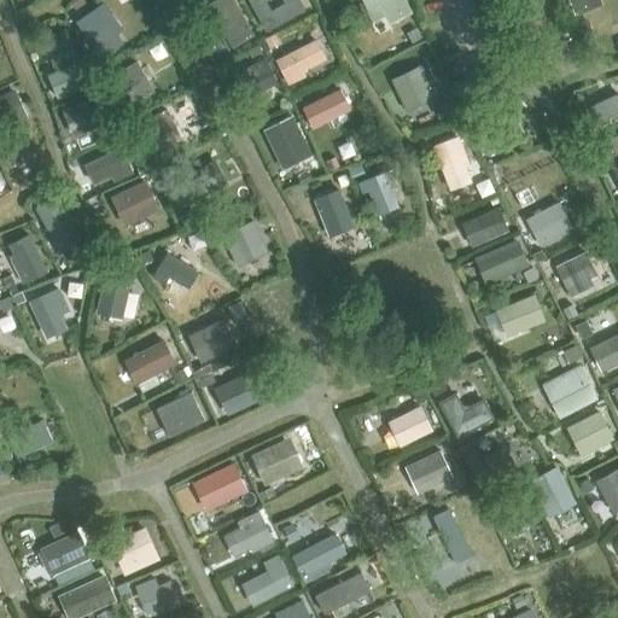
[(232,33),(238,42),(252,34),(234,0),(214,0),(208,4),(226,36),(232,33)]
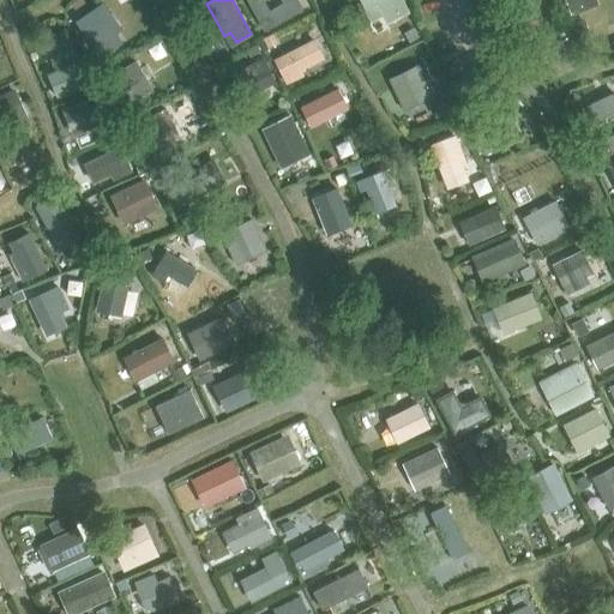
[(281,0),(283,2),(270,10),(264,0),(246,0),(264,31),(304,8),(299,0),(281,0)]
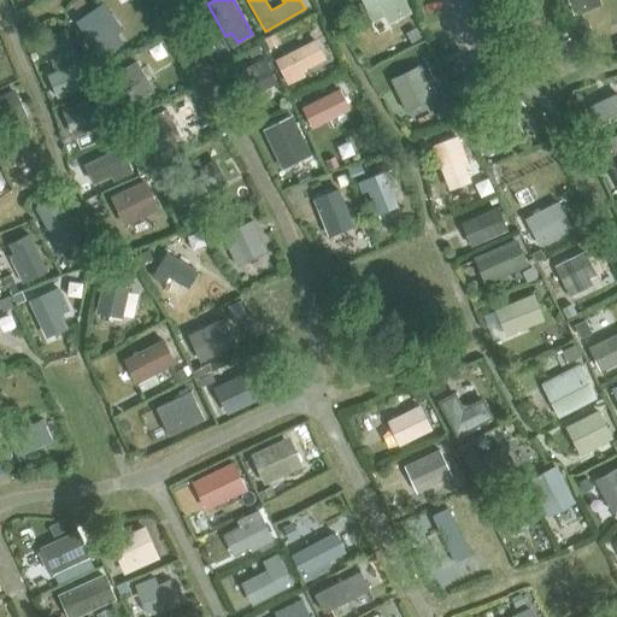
[(364,0),(375,18),(386,13),(391,22),(409,11),(401,0),(364,0)]
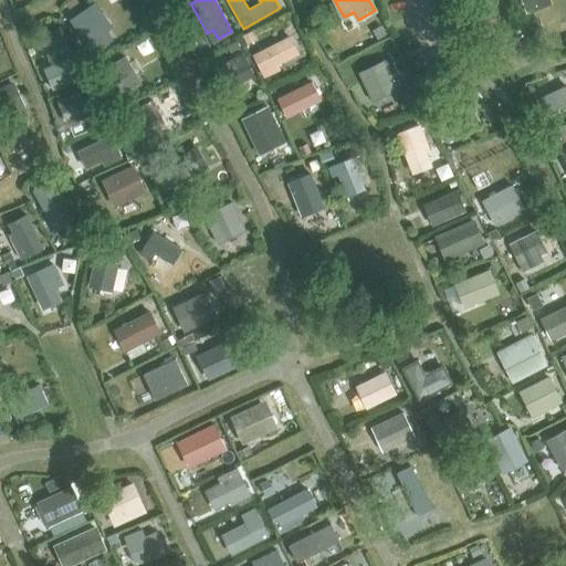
[(521,0),(526,13),(551,4),(548,0),(521,0)]
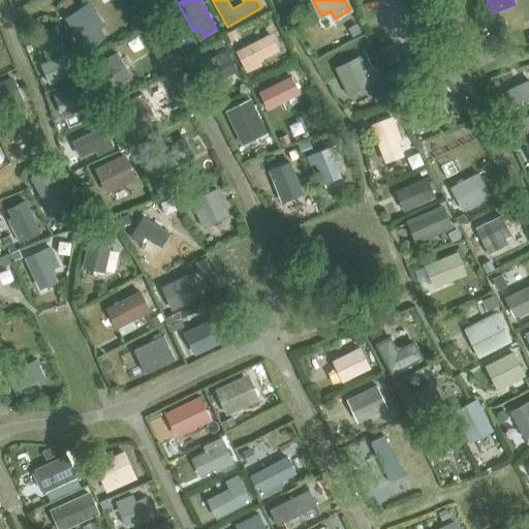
[(101,37),(82,8),(67,18),(86,49),(101,37)]
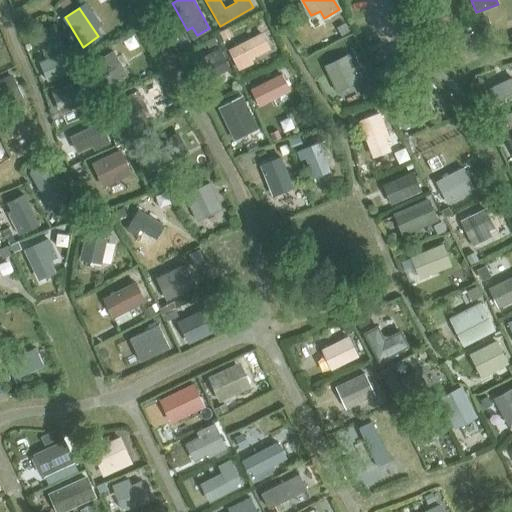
[(486,16),(476,19),(480,28),(489,25),(486,16)]
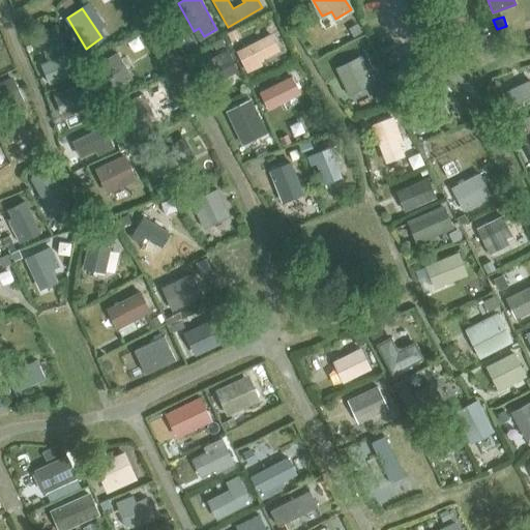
[(57,25),(45,30),(49,40),(61,35),(57,25)]
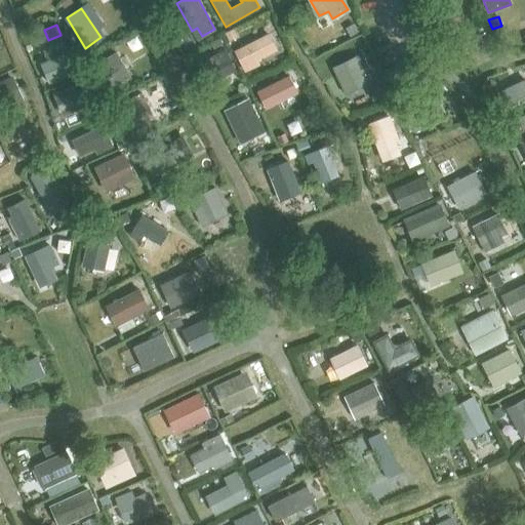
[(353,25),(345,29),(350,37),(358,32),(353,25)]
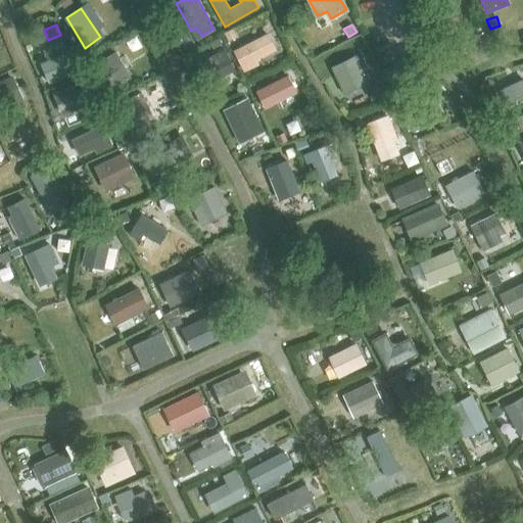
[(232,30),(224,34),(228,41),(236,38),(232,30)]
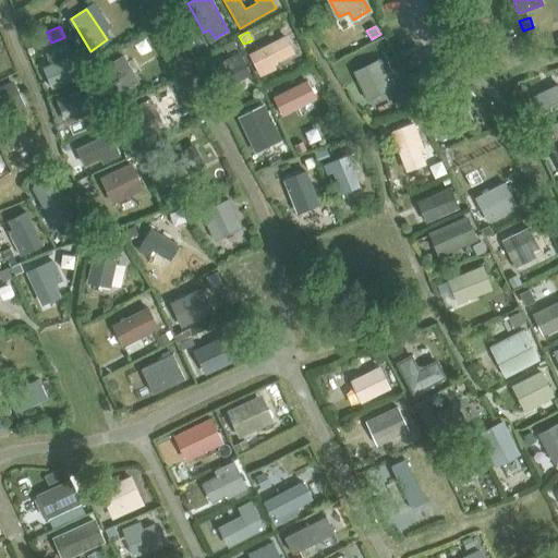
[(292,52),(284,36),(250,53),(259,75),(275,68),(271,63),(292,52)]
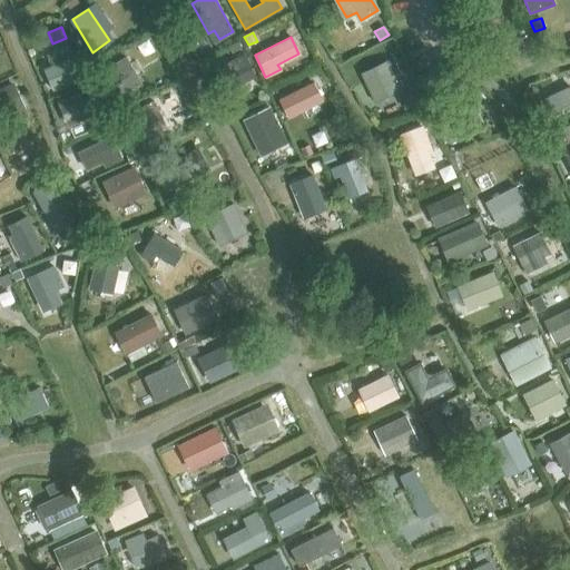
[(238,41),(228,46),(232,53),(242,49),(238,41)]
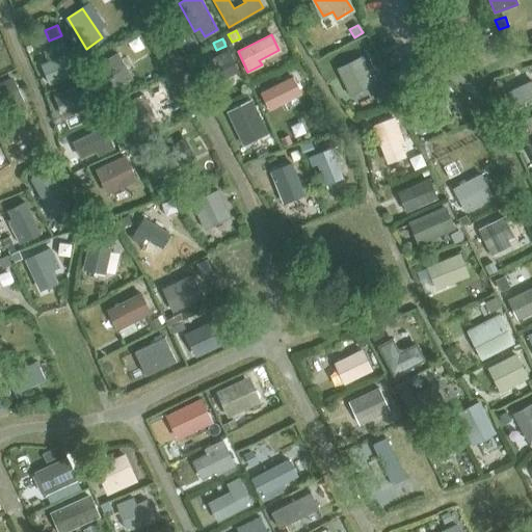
[(237,71),(228,50),(202,63),(211,84),(237,71)]
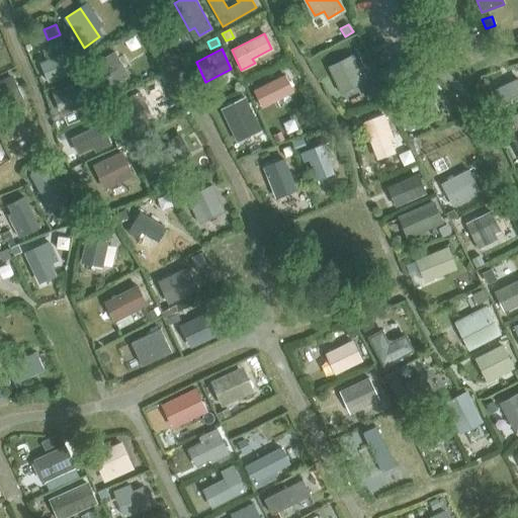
[(69,51),(40,63),(48,80),(77,68),(69,51)]
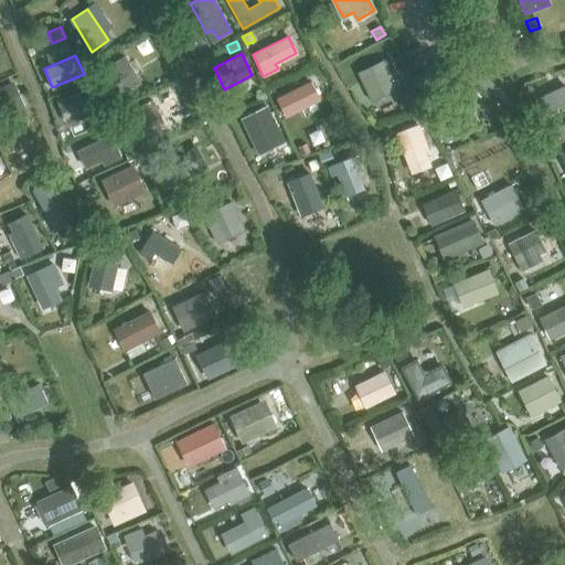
[(140,84),(125,56),(97,73),(113,98),(140,84)]
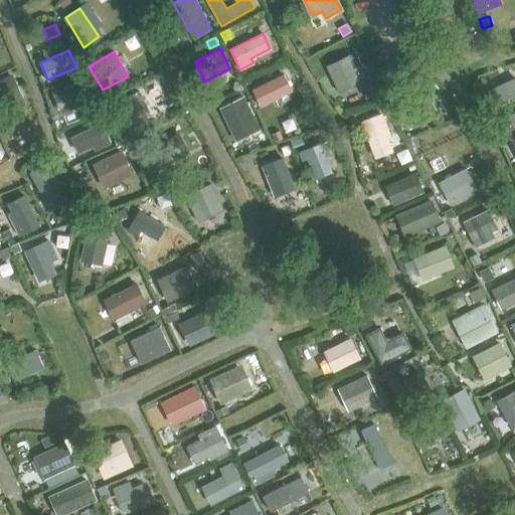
[(362,79),(350,54),(326,66),(339,93),(362,79)]
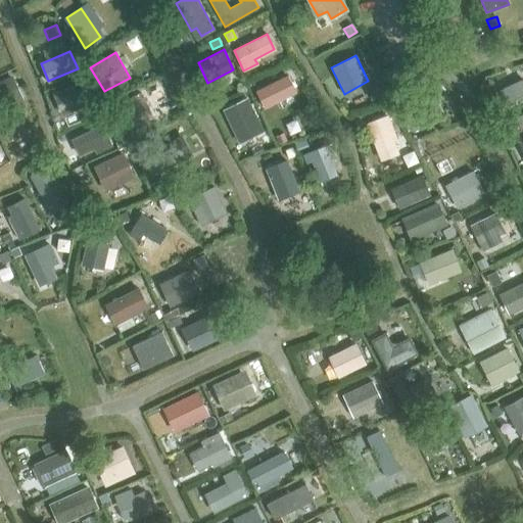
[(394,84),(412,77),(406,64),(389,73),(394,84)]
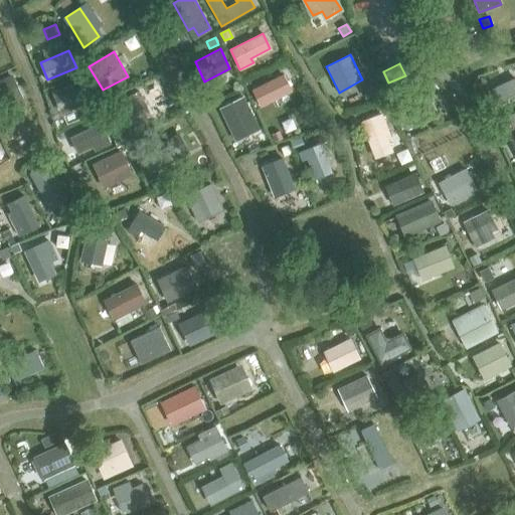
[(0,89),(11,83),(4,69),(0,71),(0,99),(2,99),(0,95),(0,89)]
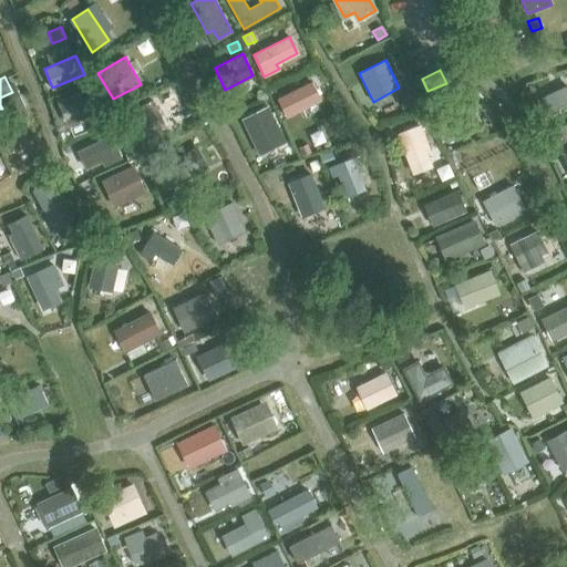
[(321,99),(312,83),(277,100),(286,116),(321,99)]
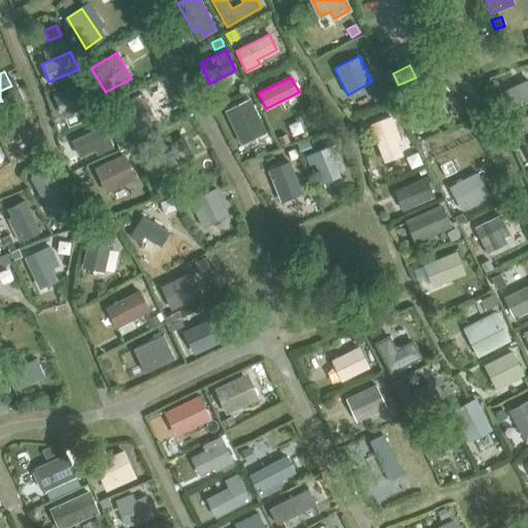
[(493,79),(488,88),(494,92),(498,83),(493,79)]
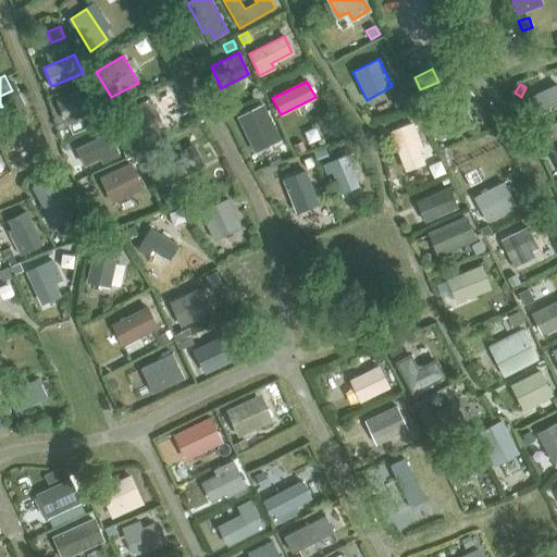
[(536,113),(556,103),(556,86),(556,85),(529,97),(536,113)]
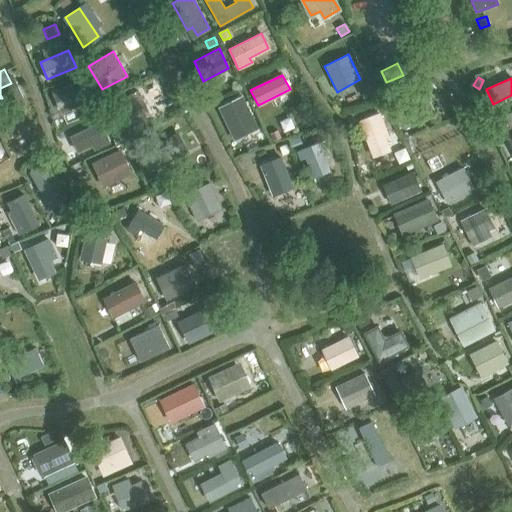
[(90,98),(84,80),(54,92),(61,110),(90,98)]
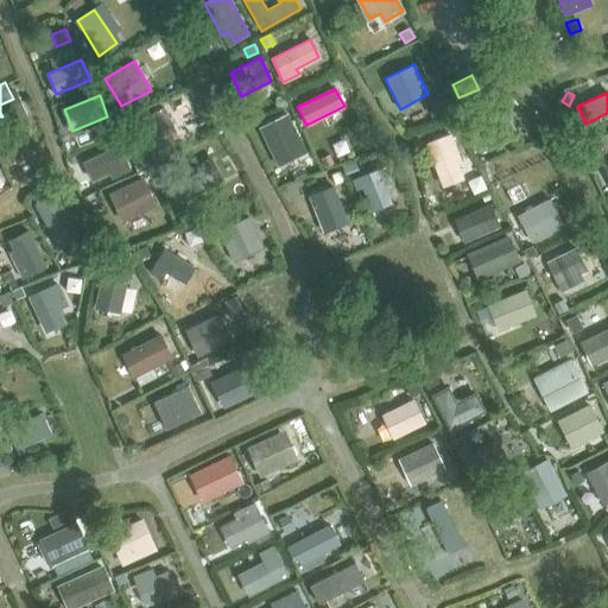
[(442,101),(428,108),(432,116),(445,111),(442,101)]
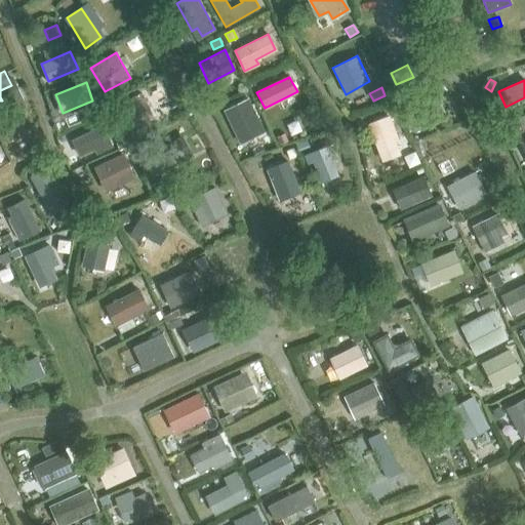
[(153,117),(142,93),(114,108),(125,131),(153,117)]
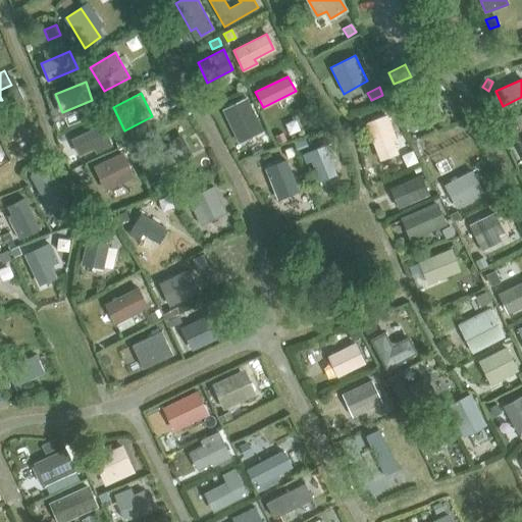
[(246,99),(226,107),(233,123),(242,140),(261,131),(246,99)]
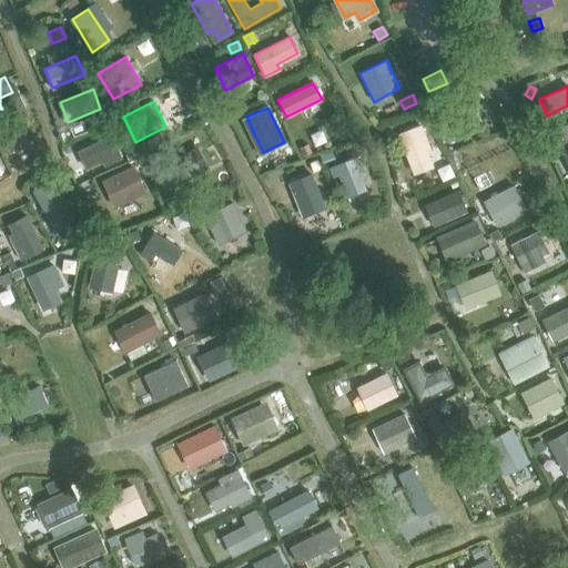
[(0,123),(0,134),(9,152),(36,140),(27,120),(9,127),(6,121),(0,123)]
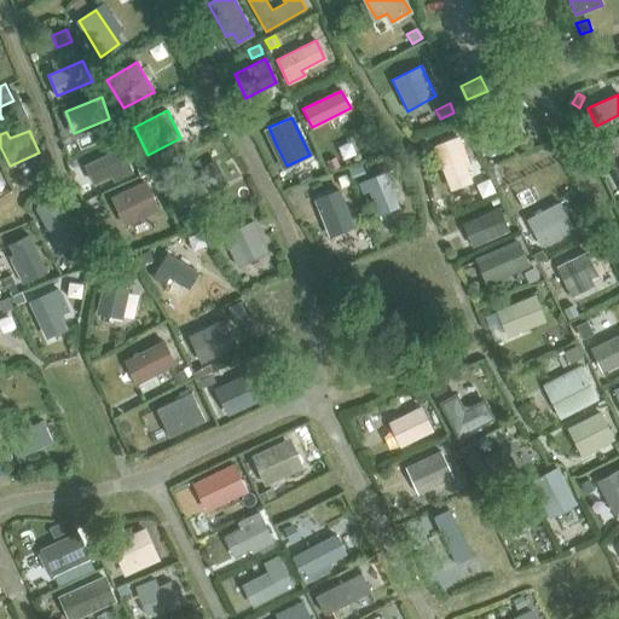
[(458,137),(434,145),(452,189),(469,180),(463,163),(468,162),(458,137)]
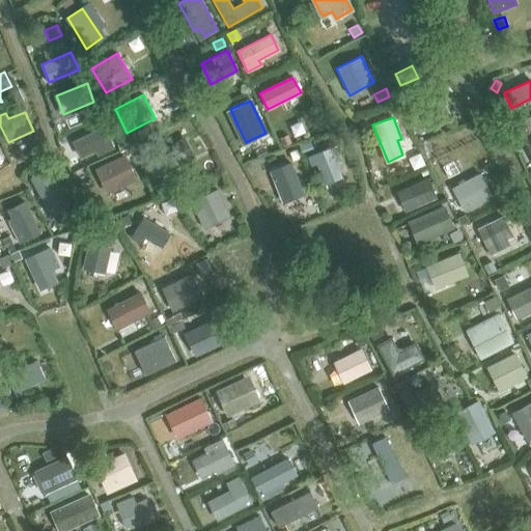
[(104,127),(75,140),(81,156),(96,149),(99,154),(113,147),(104,127)]
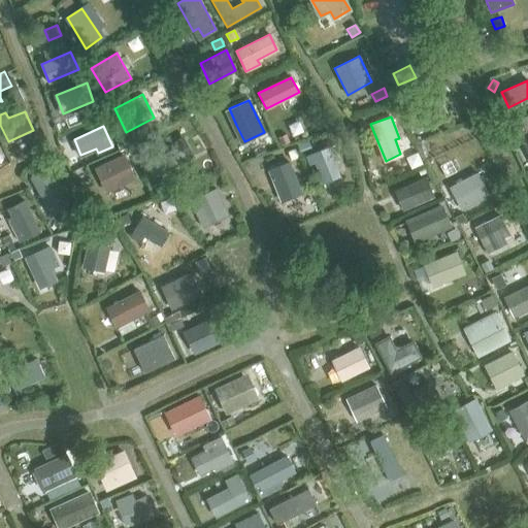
[(520,127),(513,130),(517,137),(523,134),(520,127)]
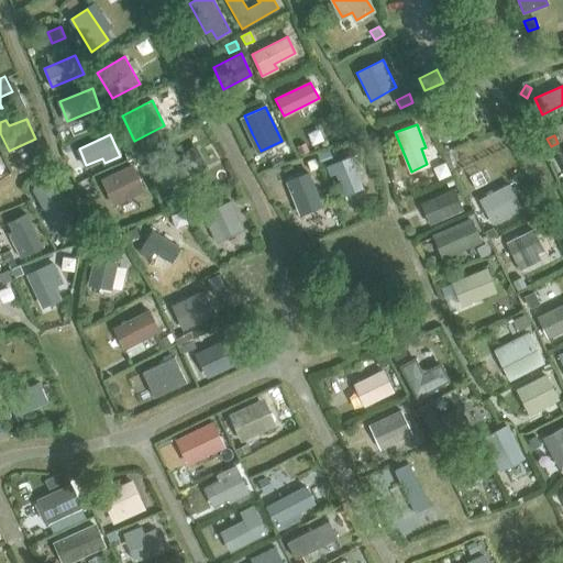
[(304,143),(296,147),(300,155),(308,151),(304,143)]
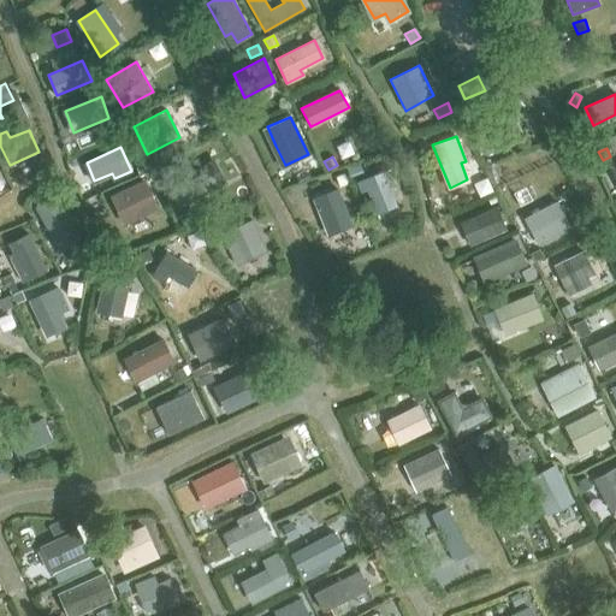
[(359,165),(347,170),(350,178),(362,172),(359,165)]
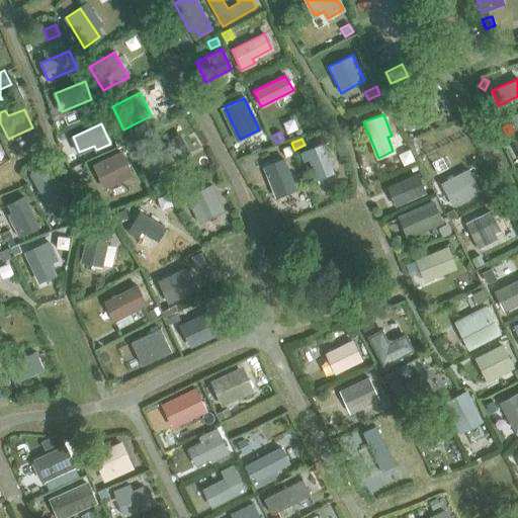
[(181,156),(173,140),(142,157),(151,174),(181,156)]
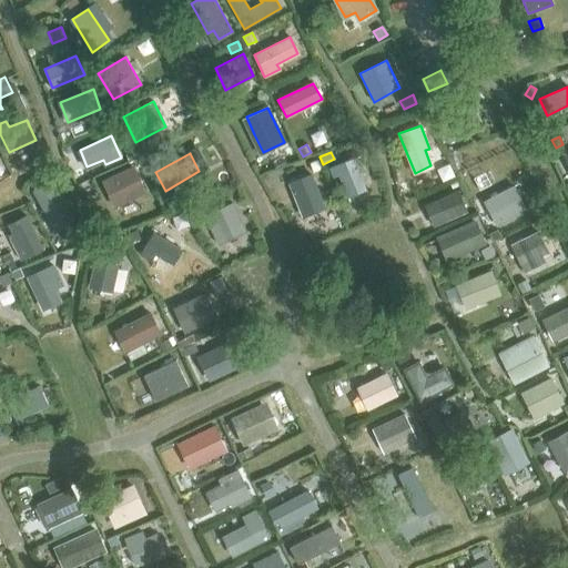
[(365,168),(361,154),(328,168),(332,176),(338,174),(347,194),(364,188),(357,171),(365,168)]
